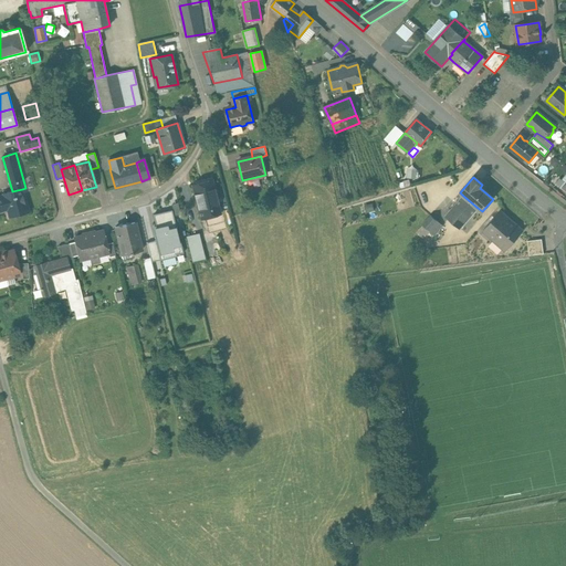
[(201,182),(210,217),(221,215),(212,179),(212,180),(211,179),(201,182)]
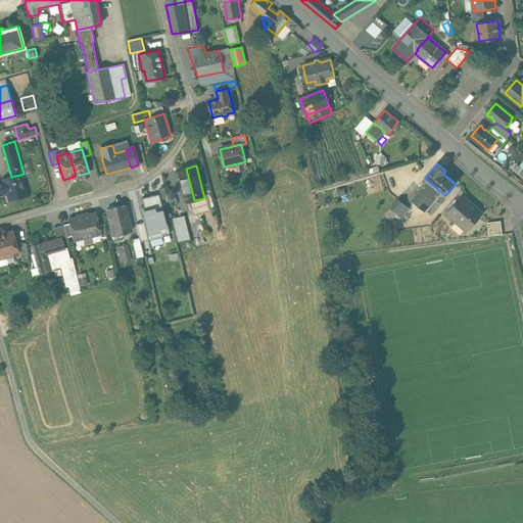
[(194,200),(186,169),(178,171),(177,171),(186,203),(192,201),(194,200)]
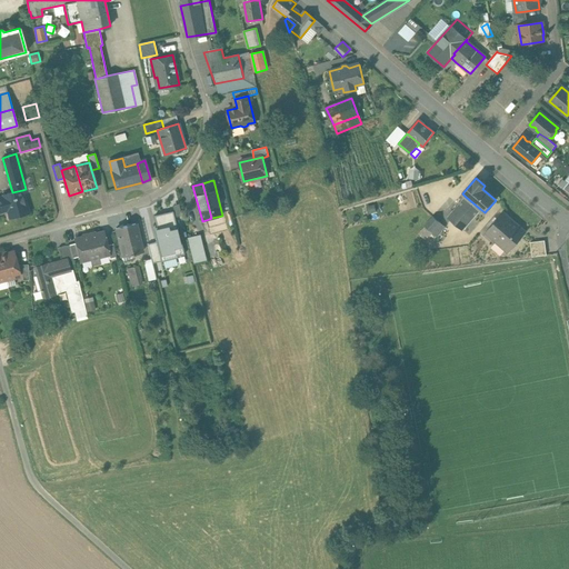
[(22,190),(12,192),(2,195),(2,197),(0,197),(0,209),(7,208),(10,218),(9,218),(9,219),(30,212),(29,212),(22,190)]
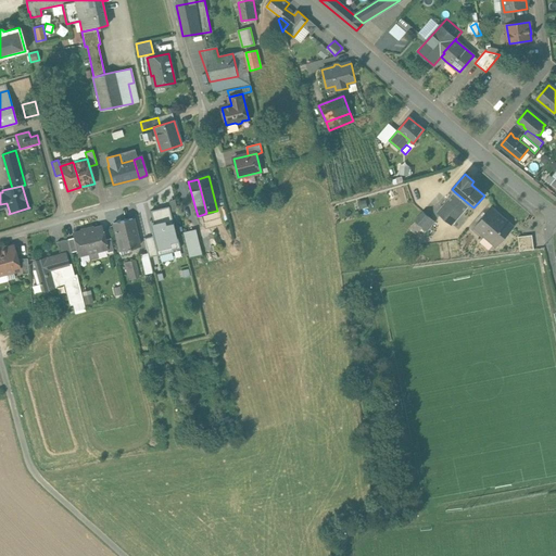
[(455,192),(438,212),(452,225),(469,204),(455,192)]
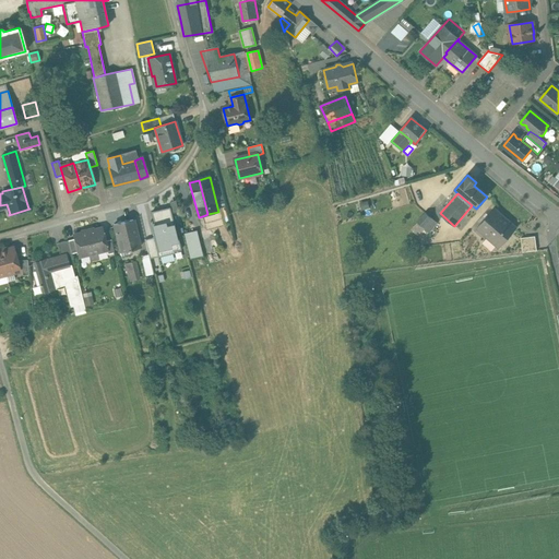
[(169,207),(150,213),(156,241),(170,237),(169,237),(180,235),(177,221),(173,222),(169,209),(169,207)]
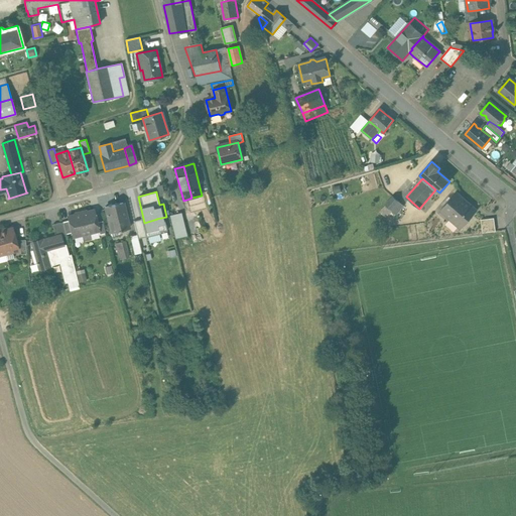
[(476,211),(456,192),(440,210),(460,226),(466,218),(469,220),(476,211)]
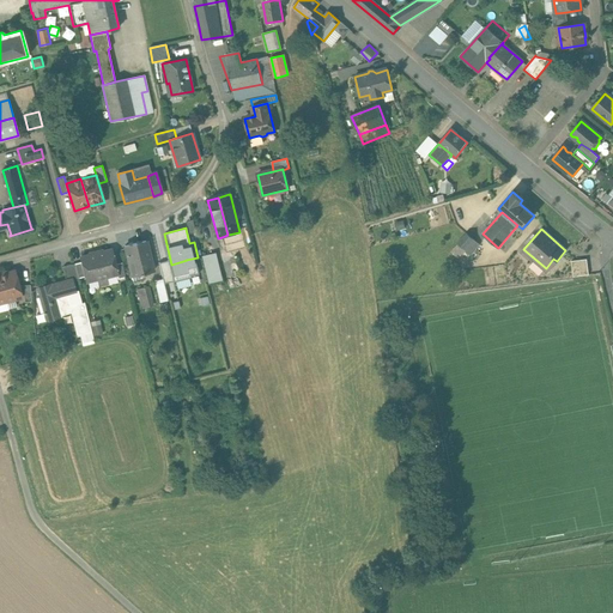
[(228,235),(225,236),(228,247),(242,242),(240,232),(228,235)]
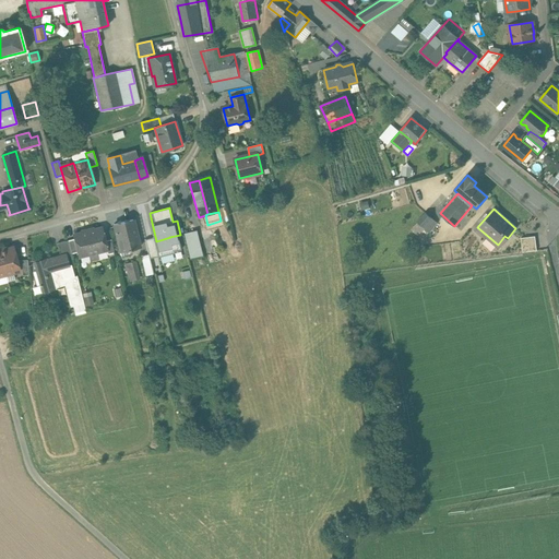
[(437,223),(426,213),(417,223),(425,229),(429,233),(437,223)]
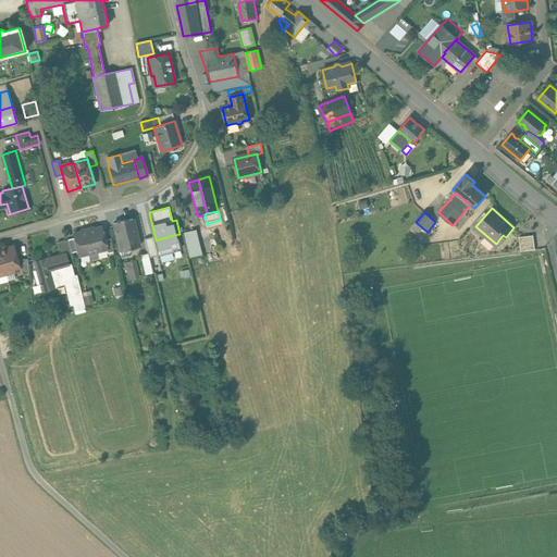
[(133,219),(113,223),(120,251),(127,249),(128,250),(131,249),(131,248),(139,246),(133,219)]
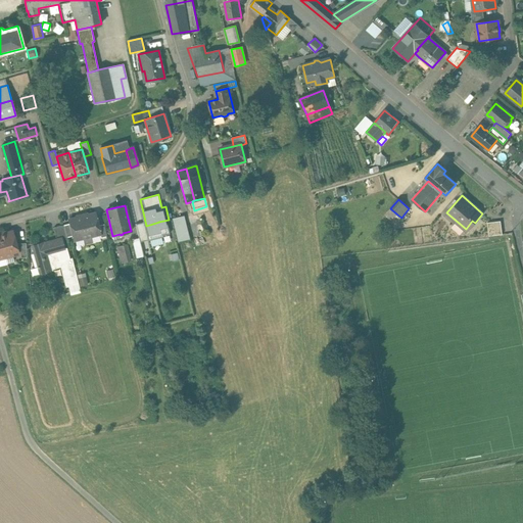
[(397,215),(390,208),(384,216),(391,222),(397,215)]
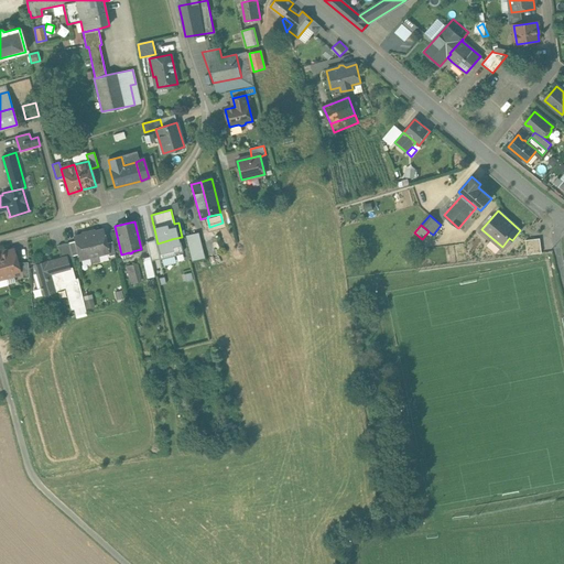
[(102,229),(94,231),(94,230),(88,232),(94,256),(97,256),(107,252),(108,252),(106,243),(102,229)]
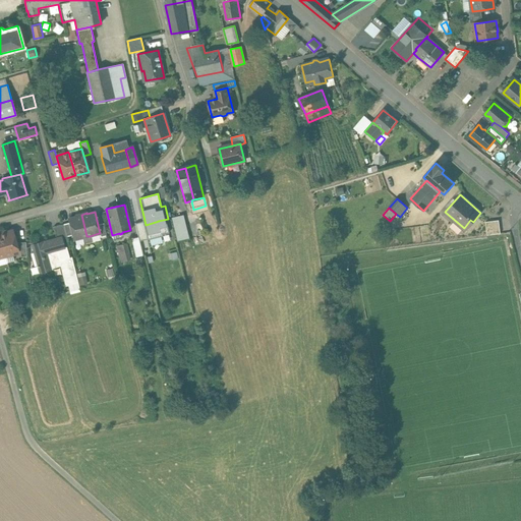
[(81,215),(75,216),(76,217),(68,219),(72,235),(73,239),(83,237),(87,236),(81,215)]
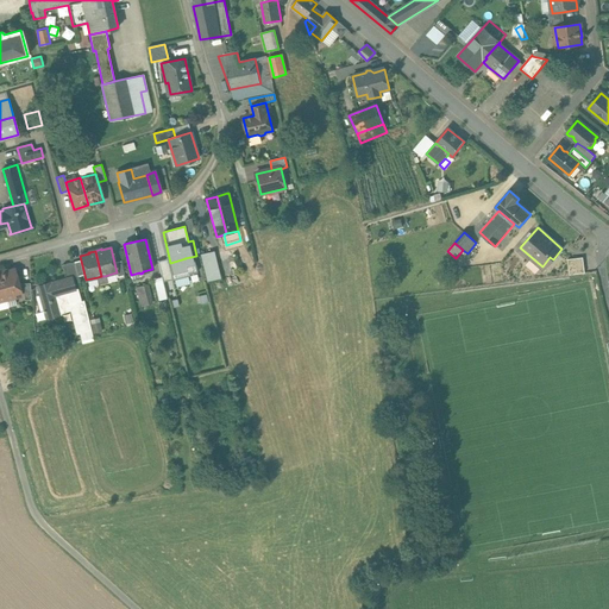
[(214,251),(199,255),(206,282),(221,278),(214,251)]
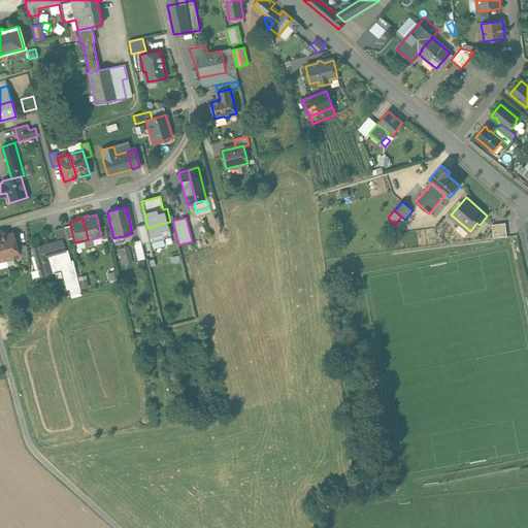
[(170,222),(160,224),(161,224),(166,248),(178,244),(172,221),(170,222)]
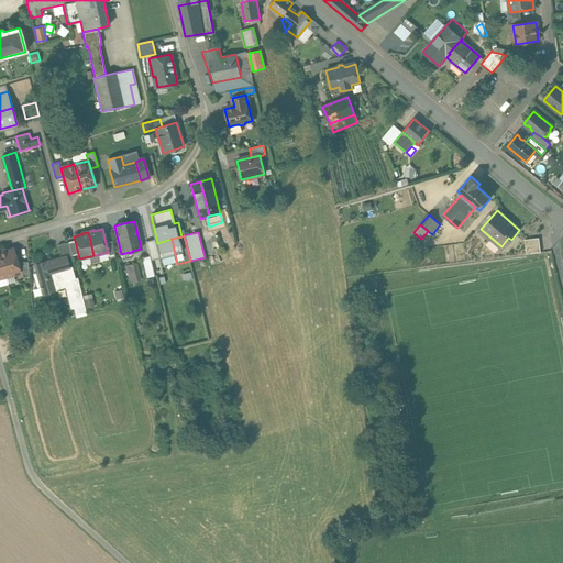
[(539,238),(525,240),(527,254),(541,253),(539,238)]
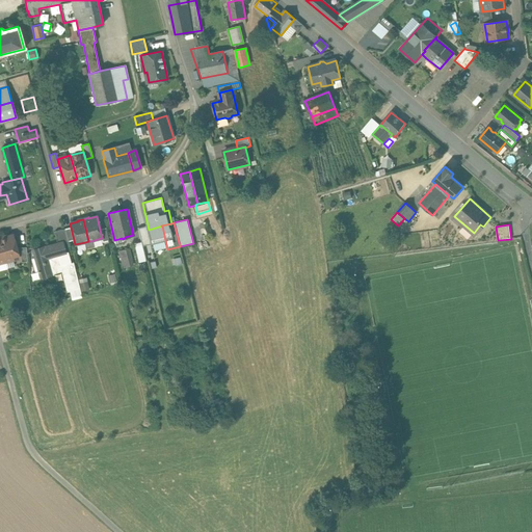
[(71,228),(64,229),(68,241),(74,240),(71,228)]
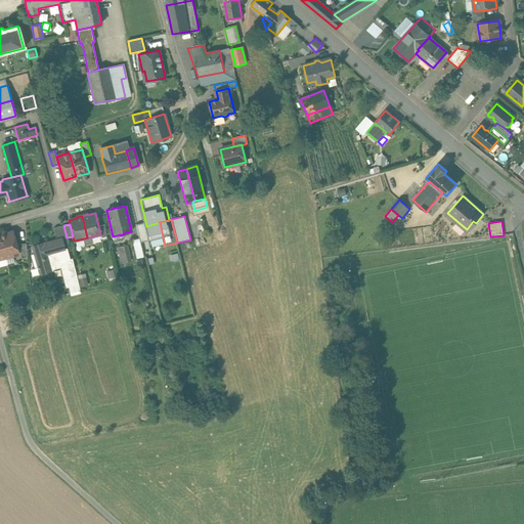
[(106,237),(103,224),(98,226),(100,234),(99,234),(100,238),(106,237)]
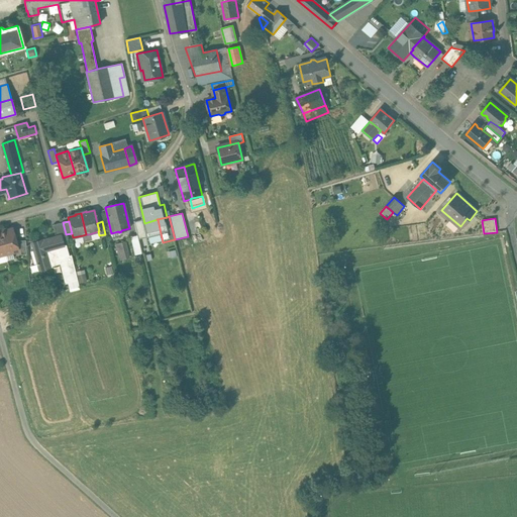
[(63,222),(53,225),(56,236),(61,235),(61,237),(67,235),(66,234),(63,222)]
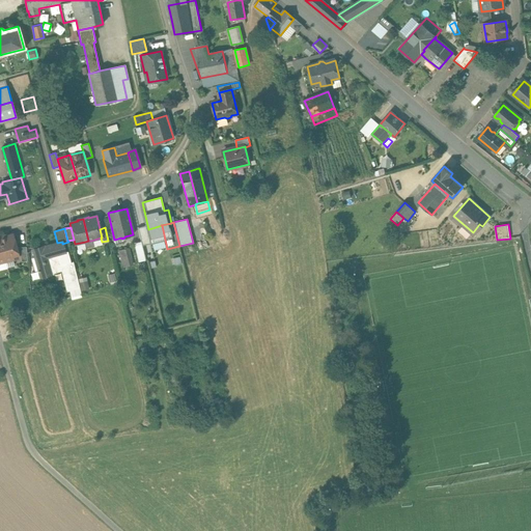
[(19,257),(12,235),(0,238),(0,240),(5,260),(19,257)]
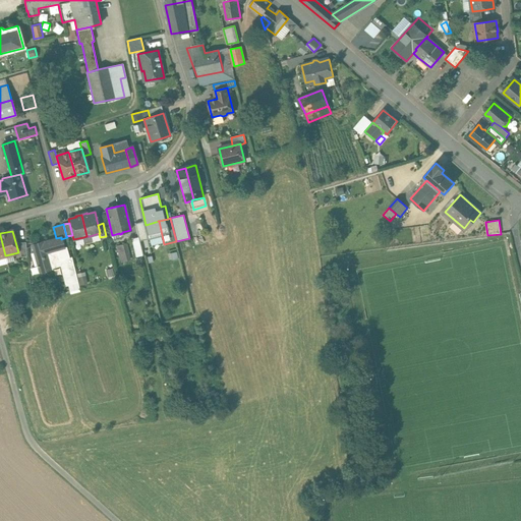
[(146,235),(138,237),(141,249),(149,248),(146,235)]
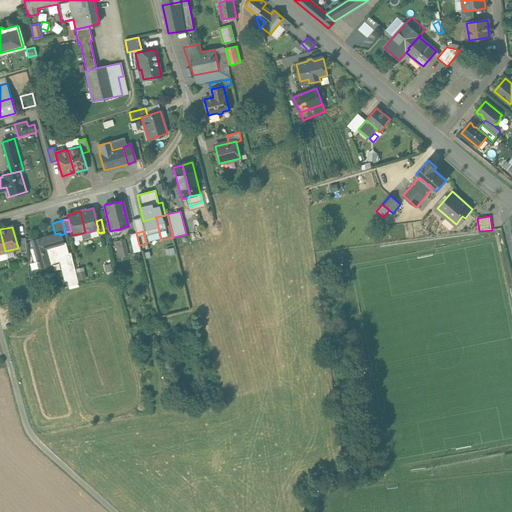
[(51,236),(43,238),(42,238),(31,241),(39,267),(59,261),(58,256),(68,253),(65,242),(62,243),(60,235),(60,233),(55,234),(51,235),(51,236)]
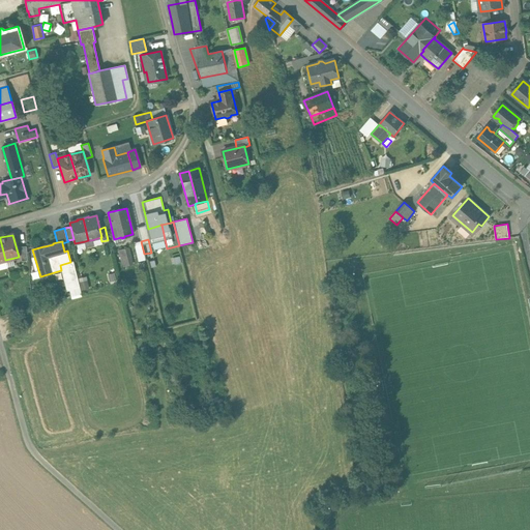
[(141,241),(134,243),(137,256),(144,254),(141,241)]
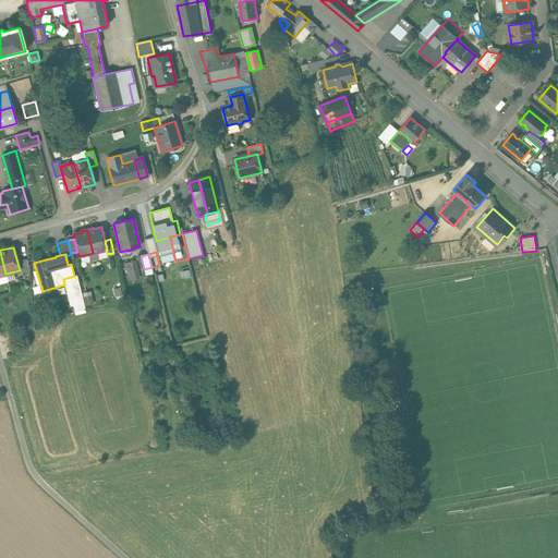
[(134,262),(125,264),(130,280),(138,278),(134,262)]
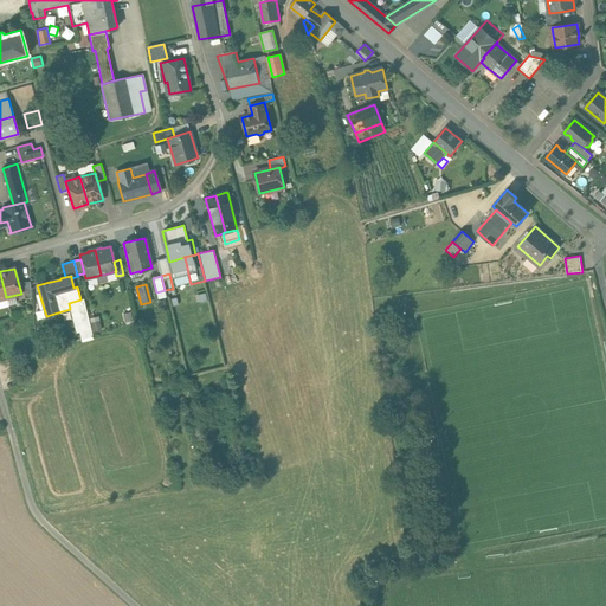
[(206,292),(194,294),(195,304),(207,303),(206,292)]
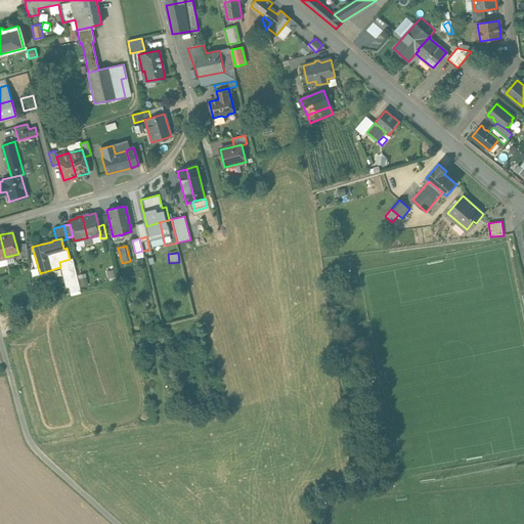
[(70,259),(59,262),(60,267),(66,288),(78,285),(72,258),(70,259)]
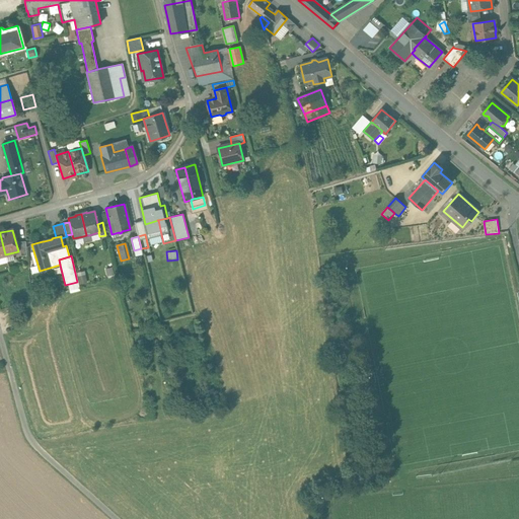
[(85,270),(77,271),(79,284),(87,283),(85,270)]
